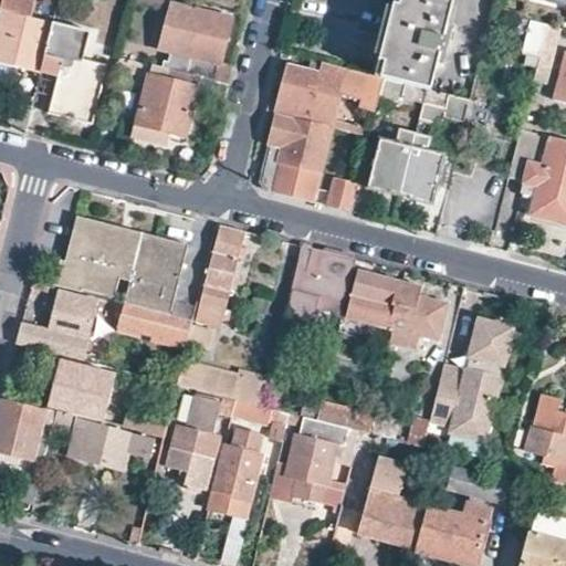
[(0,0),(0,58),(42,69),(43,67),(55,20),(34,14),(37,0),(0,0)]
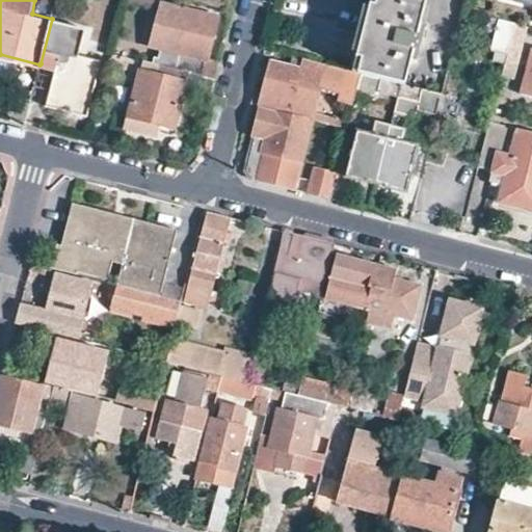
[(151,0),(147,17),(158,19),(162,2),(155,0),(151,0)]
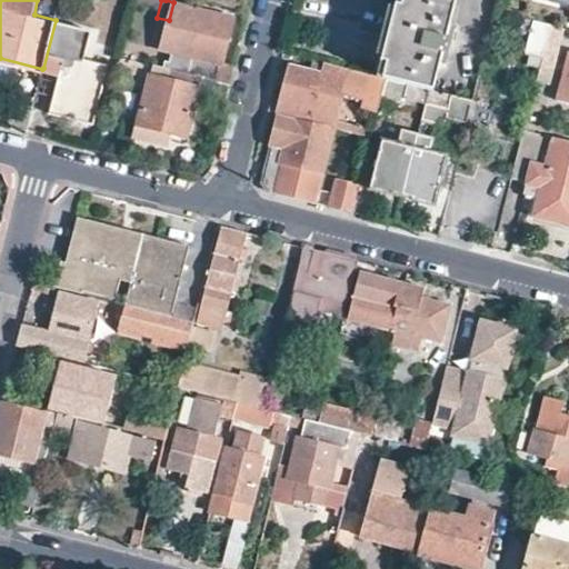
[(212,0),(249,10),(250,0),(212,0)]
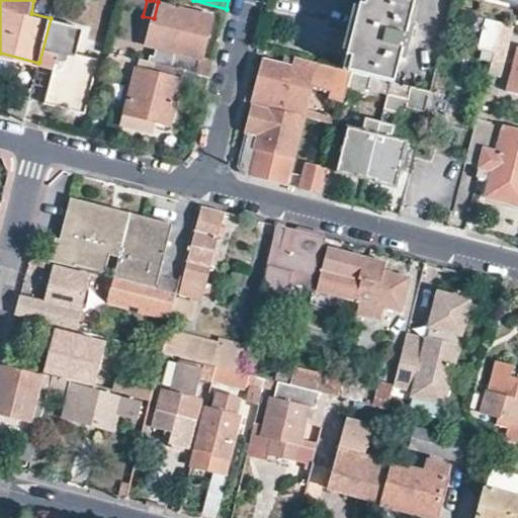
[(362,0),(346,69),(390,81),(395,81),(415,0),(362,0)]
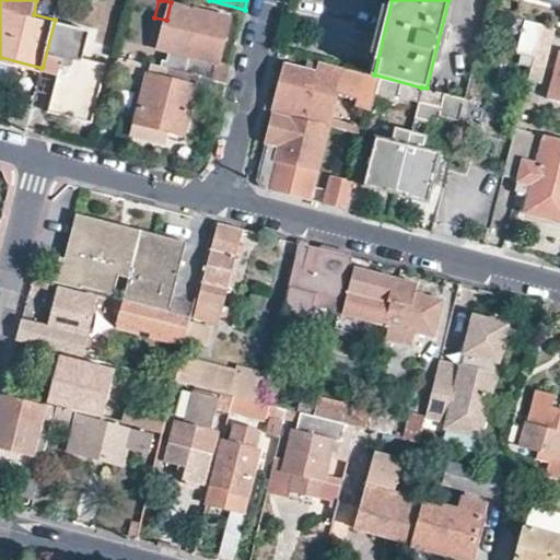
[(230,18),(171,2),(166,20),(160,45),(191,53),(186,71),(212,78),(216,62),(219,59),(230,18)]
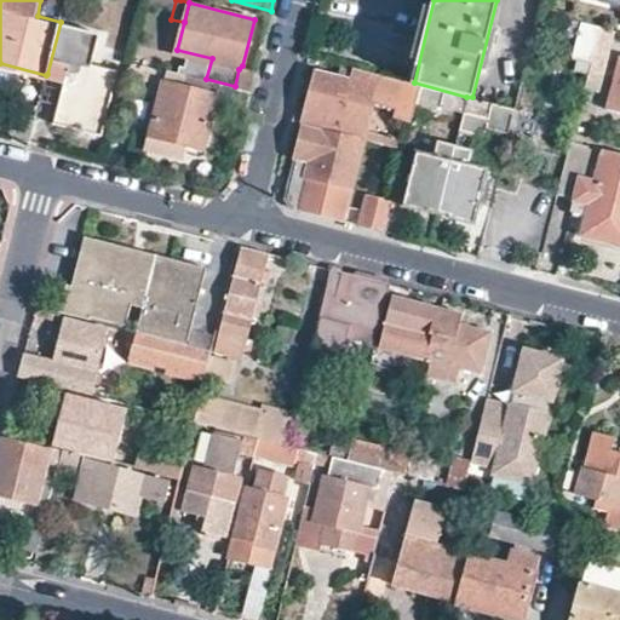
[(573,21),(558,16),(555,32),(570,35),(573,21)]
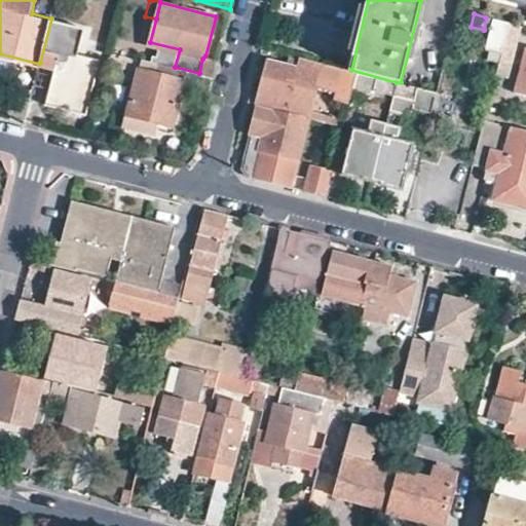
[(84,27),(51,19),(40,63),(57,68),(47,103),(87,112),(101,59),(78,53),(84,27)]
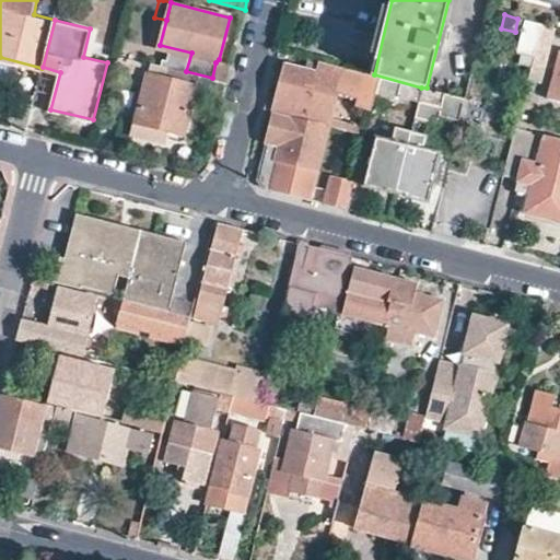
[(538,39),(543,24),(525,20),(517,49),(534,55),(538,39)]
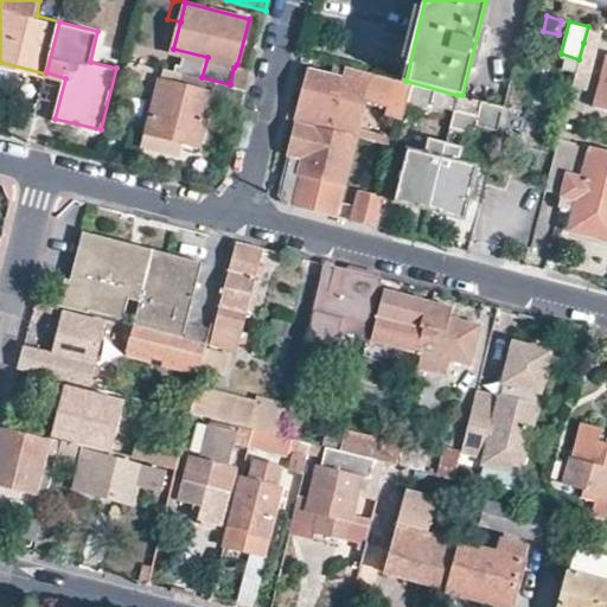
[(598,48),(583,43),(579,59),(576,68),(593,71),(598,48)]
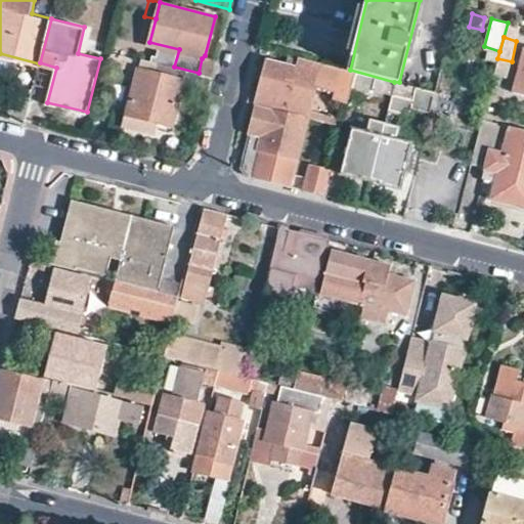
[(523,48),(513,91),(523,93),(523,48)]
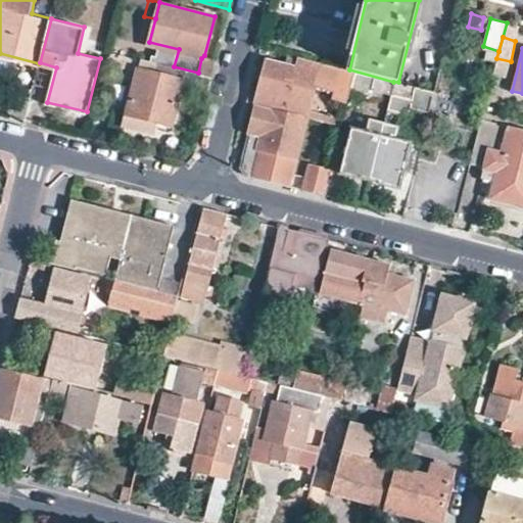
[(152,61),(143,58),(140,69),(156,74),(159,62),(152,61)]
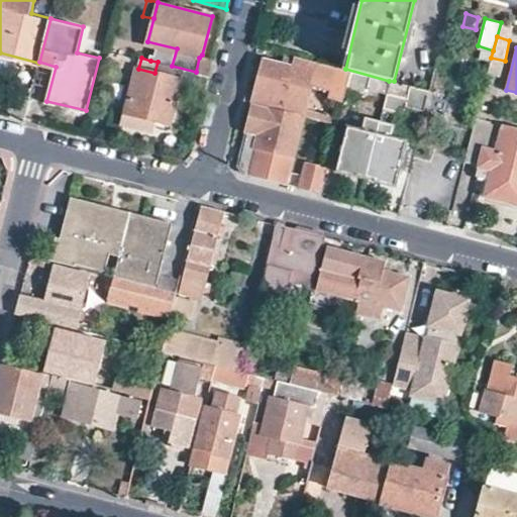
[(255,91),(264,61),(255,58),(251,74),(247,89),(255,91)]
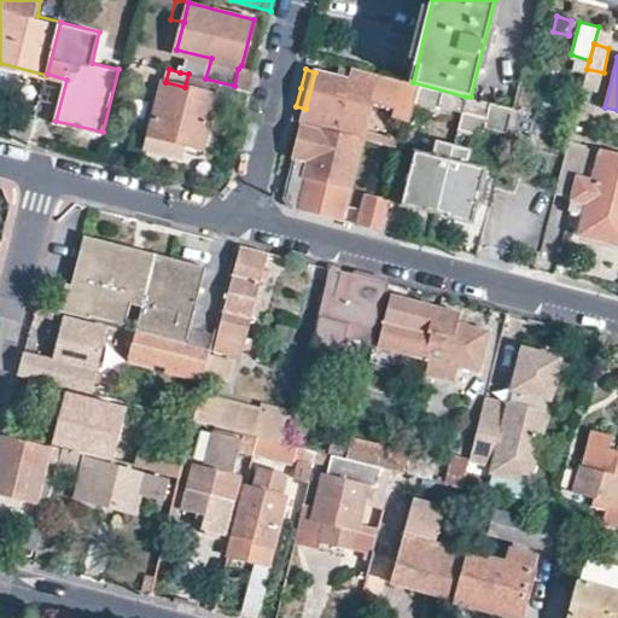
[(350,82),(315,73),(305,109),(296,106),(292,121),(304,124),(363,140),(379,144),(382,134),(362,129),(369,104),(392,110),(391,118),(409,123),(419,85),(402,80),(401,85),(354,73),(350,82)]
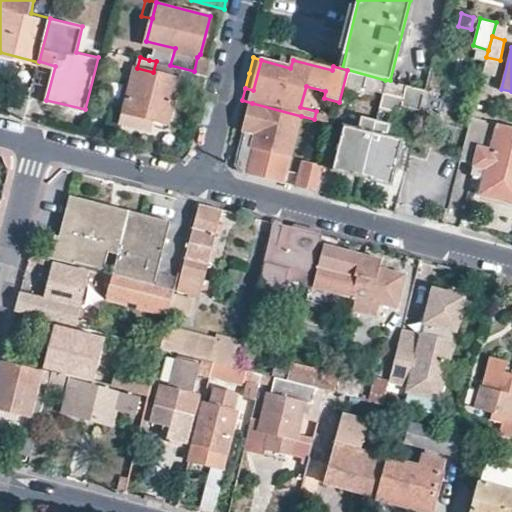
[(203,90),(207,75),(194,71),(170,65),(156,61),(153,72),(137,68),(126,110),(170,123),(181,84),(203,90)]
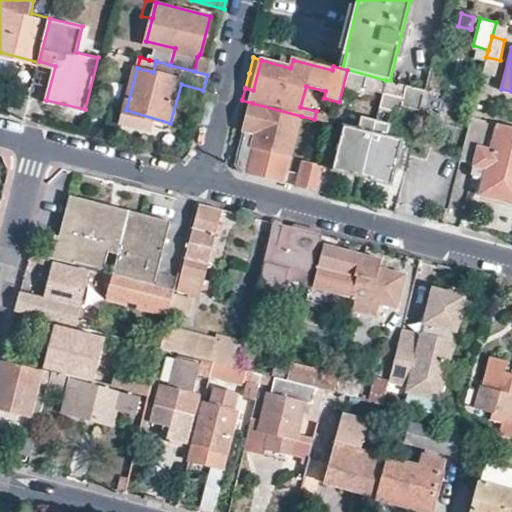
[(385,80),(379,107),(395,112),(399,111),(402,107),(419,111),(425,90),(390,80),(385,80)]
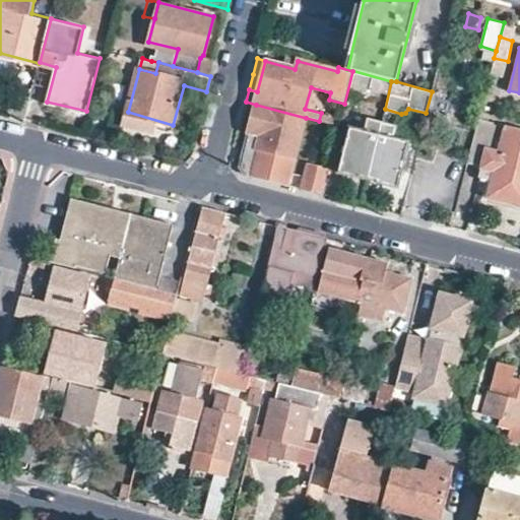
[(306,118),(256,105),(249,129),(262,133),(258,148),(252,146),(249,157),(242,156),(240,165),(246,175),(287,185),(306,118)]
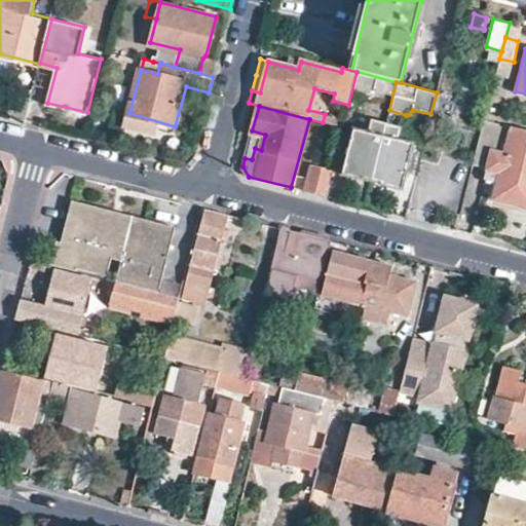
[(525,132),(484,120),(472,171),(497,178),(492,197),(525,205),(525,132)]
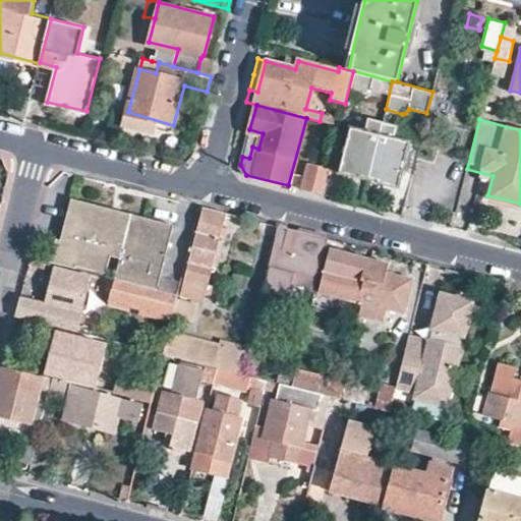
[(365,133),(351,129),(340,173),(368,181),(383,124),(369,120),(365,133)]
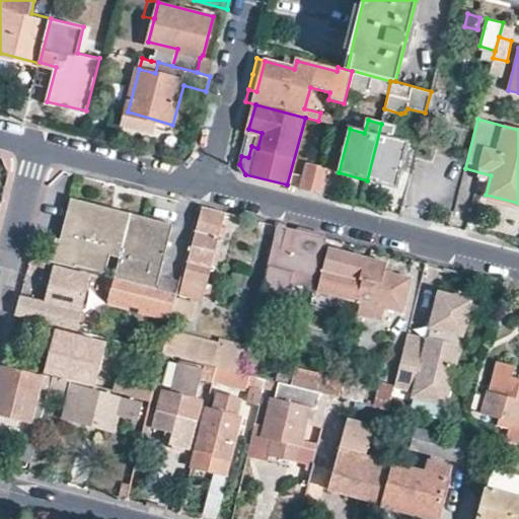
[(395,127),(381,124),(367,180),(395,188),(408,143),(391,139),(395,127)]
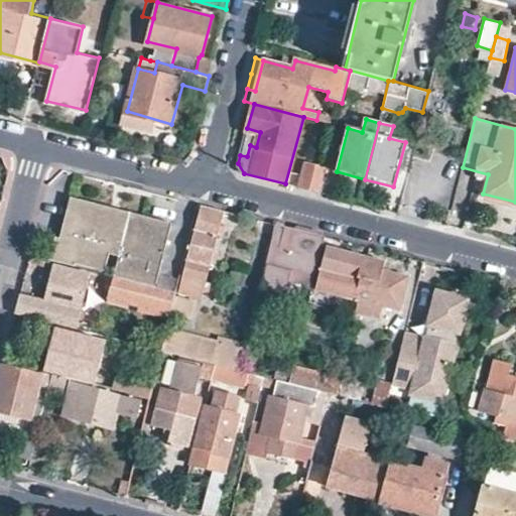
[(260,132),(247,128),(245,137),(240,155),(247,156),(250,145),(256,147),(260,132)]
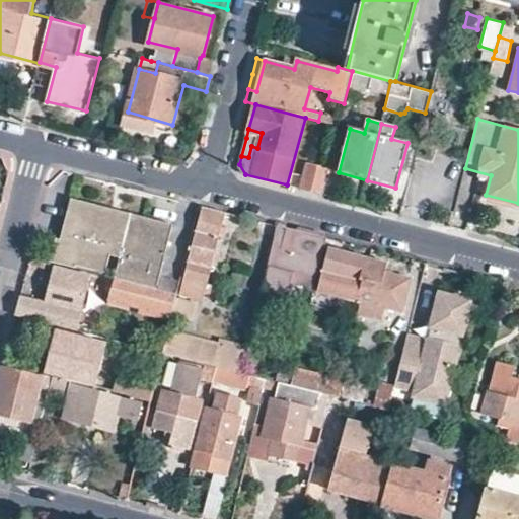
[(320,194),(327,167),(308,162),(301,189),(320,194)]
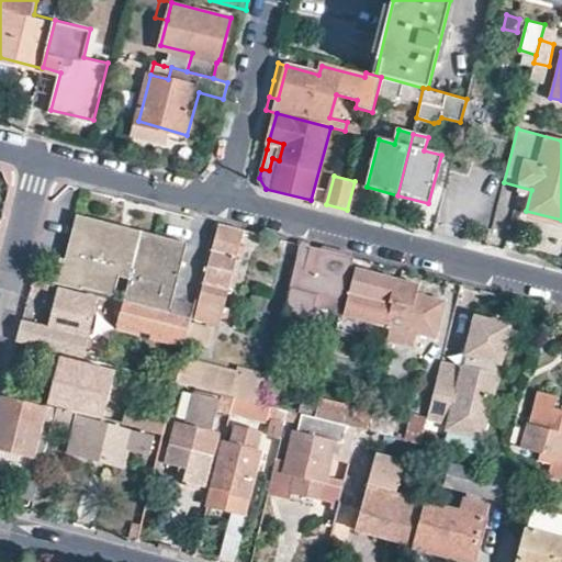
[(123,301),(168,312),(171,294),(186,239),(126,225),(124,235),(117,233),(120,224),(76,213),(64,259),(58,259),(53,283),(81,290),(82,287),(111,294),(115,274),(128,279),(123,301)]
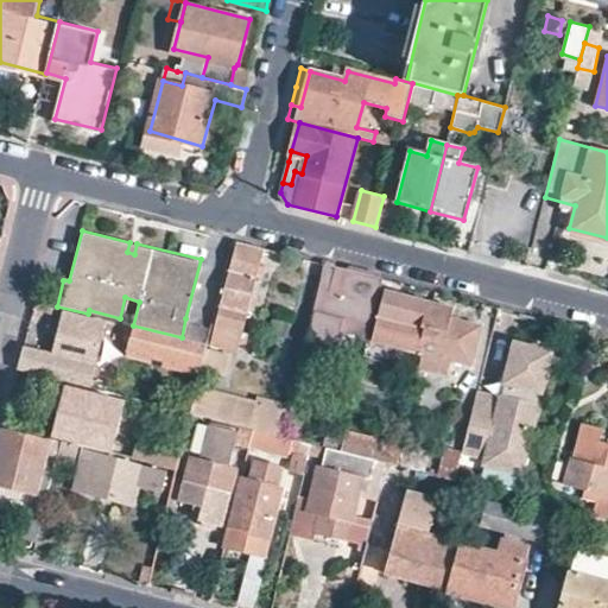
[(259,255),(236,249),(213,344),(234,350),(259,255)]
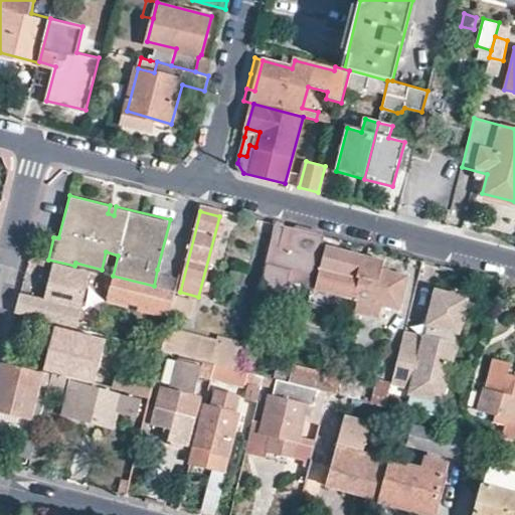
[(300,231),(268,223),(256,267),(276,272),(305,280),(305,285),(304,289),(310,290),(323,237),(300,231)]
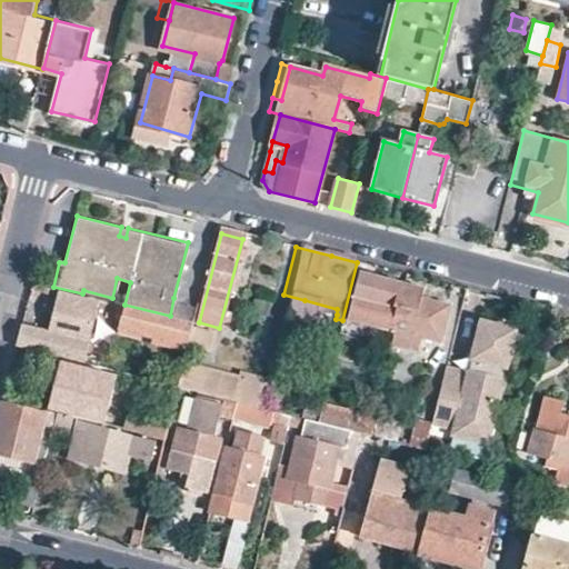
[(405,283),(358,272),(347,318),(393,330),(405,283)]
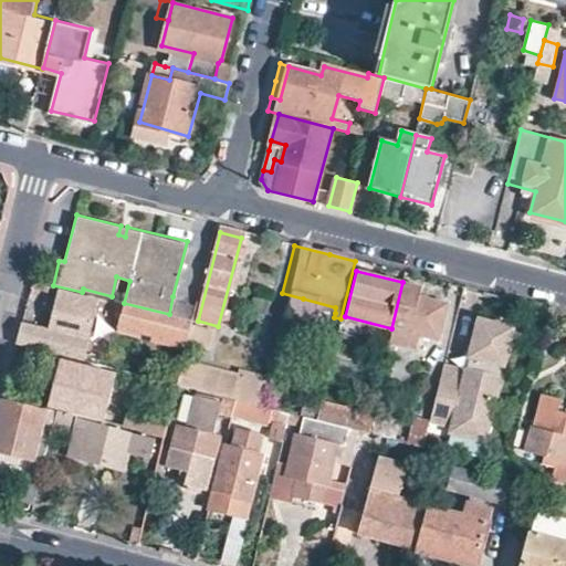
[(48,283),(33,279),(31,287),(46,292),(48,283)]
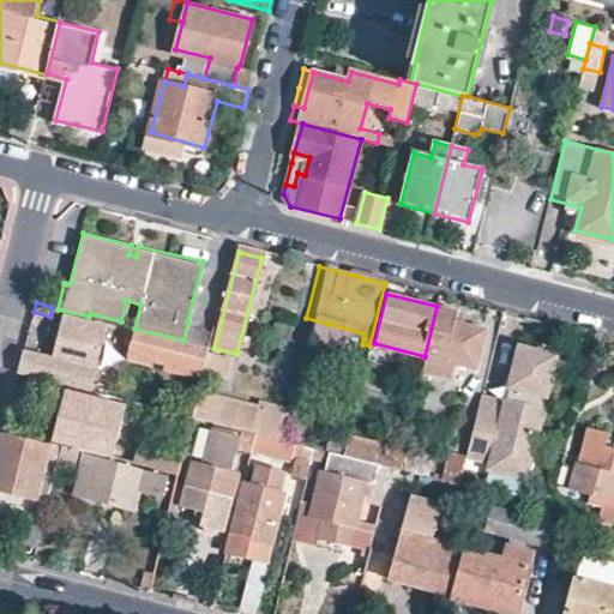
[(458,313),(437,306),(425,356),(420,375),(450,384),(455,367),(475,372),(485,331),(456,324),(458,313)]
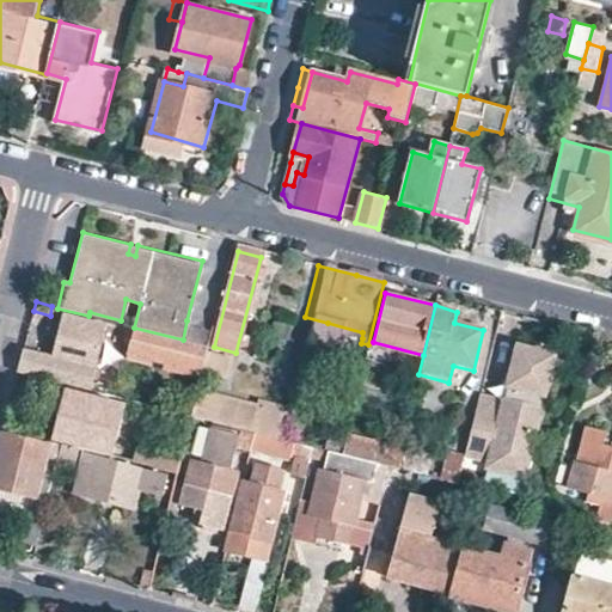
[(18,371),(90,389),(105,325),(62,313),(53,354),(24,347),(18,371)]
